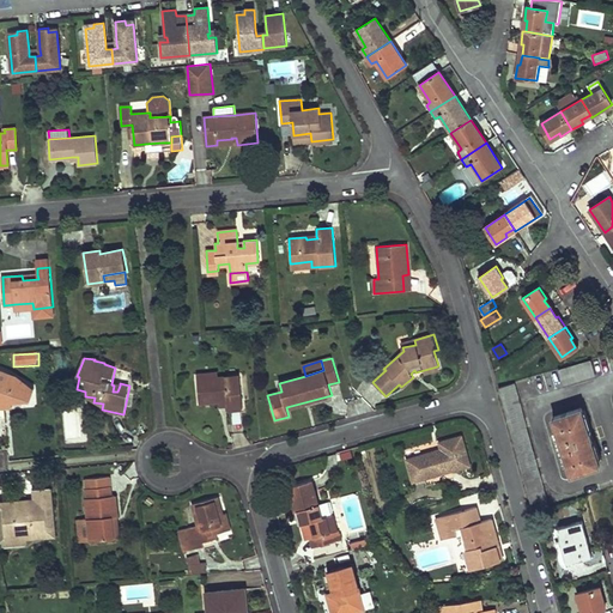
[(590,360),(558,370),(563,384),(595,375),(590,360)]
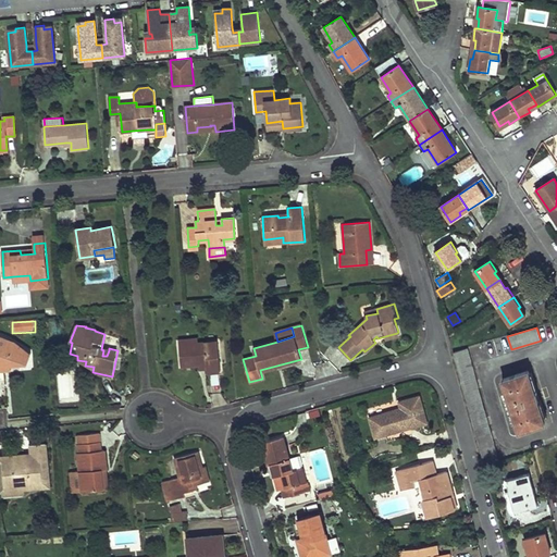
[(0,380),(4,380),(3,371),(3,367),(11,366),(28,364),(26,353),(13,347),(14,345),(7,341),(8,338),(0,335),(0,380)]
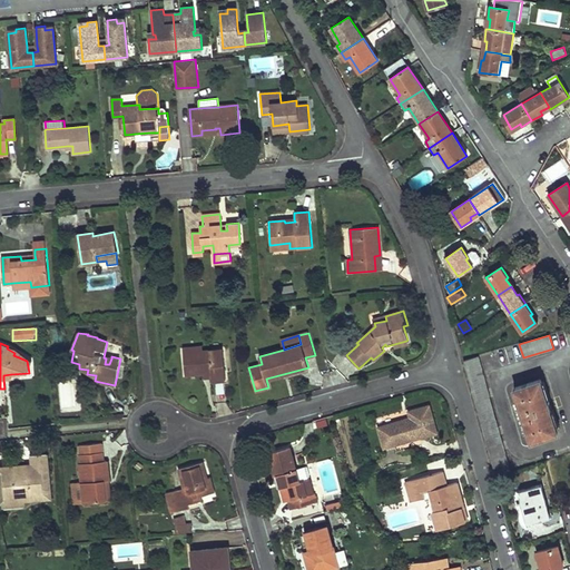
[(212,379),(225,377),(223,350),(203,352),(184,353),(185,375),(204,373),(212,373),(212,379)]
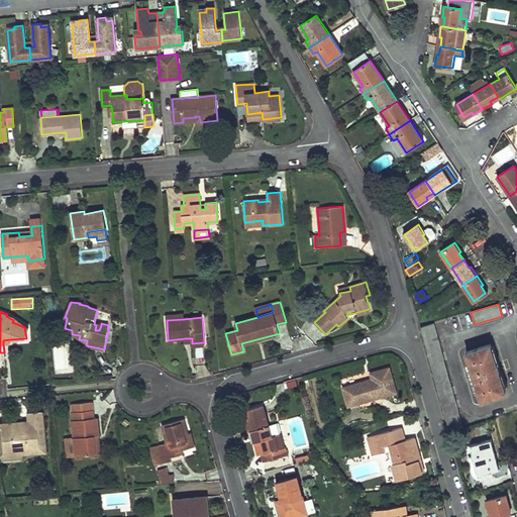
[(473,373),(470,374),(472,381),(475,380),(482,400),(506,393),(490,344),(466,352),(473,373)]
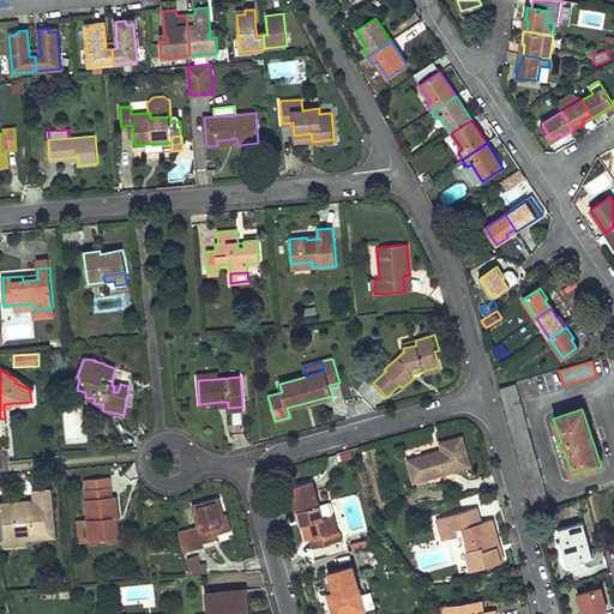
[(232,414),(232,425),(241,425),(241,413),(232,414)]
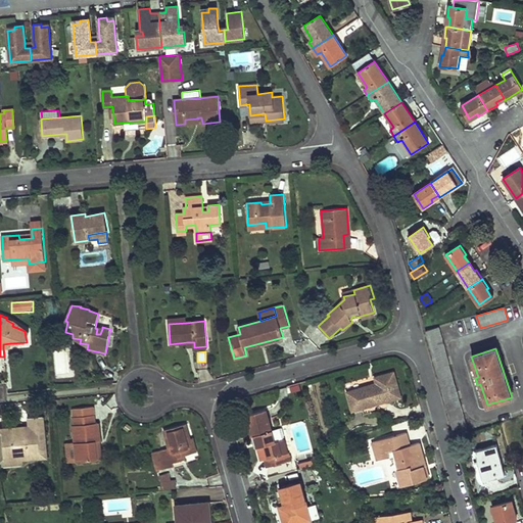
[(373,384),(347,392),(352,411),(400,396),(393,373),(375,378),(377,385),(374,386),(373,384)]
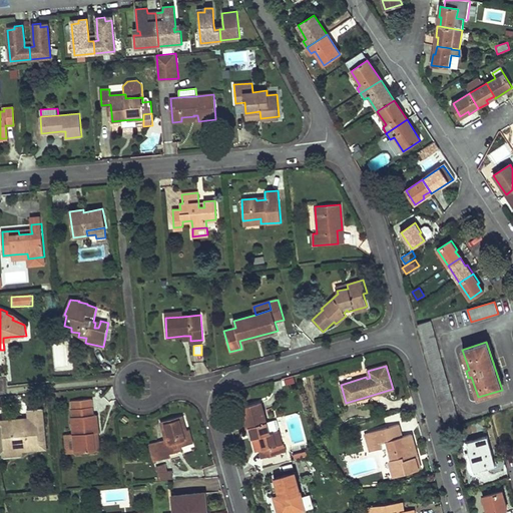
[(93,415),(93,407),(92,399),(72,401),(73,409),(74,417),(72,417),(76,453),(95,451),(94,432),(98,432),(97,415),(93,415)]
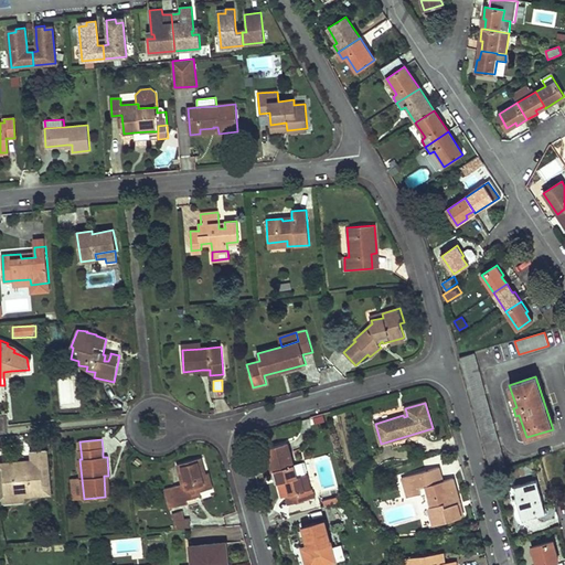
[(296,478),(287,444),(266,449),(272,472),(276,471),(283,497),(286,497),(288,505),(308,500),(306,491),(302,492),(298,477),(296,478)]
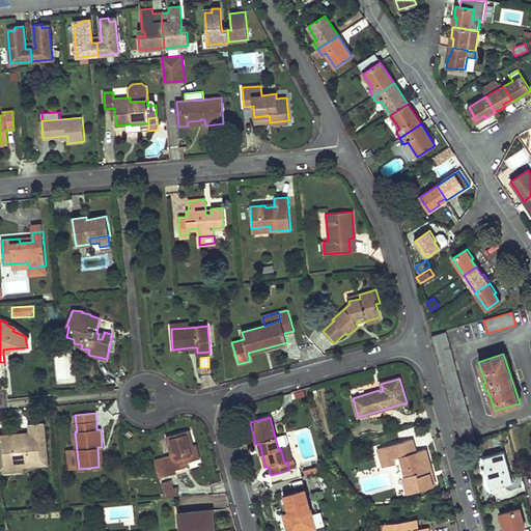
[(28,466),(48,464),(44,422),(30,423),(30,432),(31,439),(24,440),(23,437),(0,439),(0,453),(1,462),(3,462),(27,459),(28,466)]
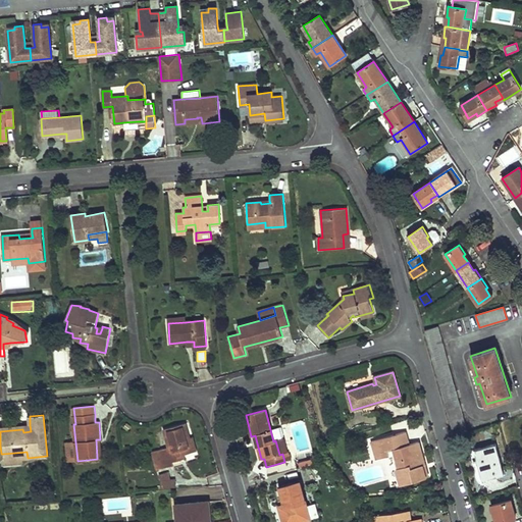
[(190,437),(186,423),(164,429),(169,447),(152,452),(155,461),(162,459),(165,468),(174,465),(173,462),(172,458),(184,455),(193,452),(190,437)]
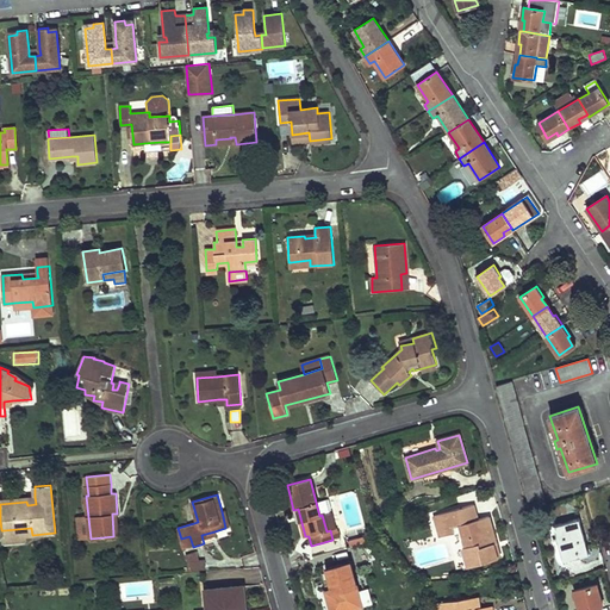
[(472,505),(434,516),(440,536),(454,533),(453,528),(460,526),(461,530),(466,546),(462,547),(468,566),(497,559),(492,543),(496,543),(489,517),(477,521),(472,505)]
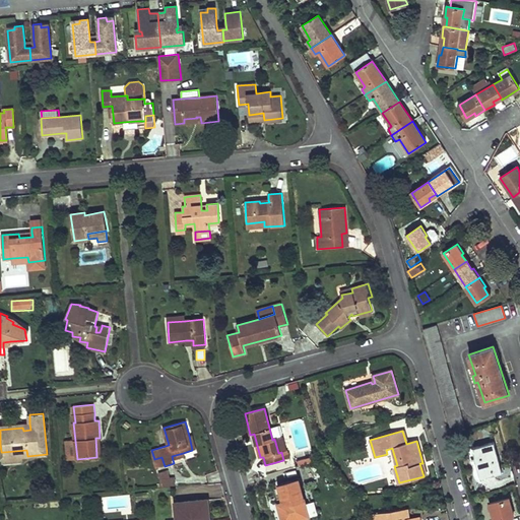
[(287,459),(282,437),(274,439),(278,453),(281,452),(283,460),(287,459)]
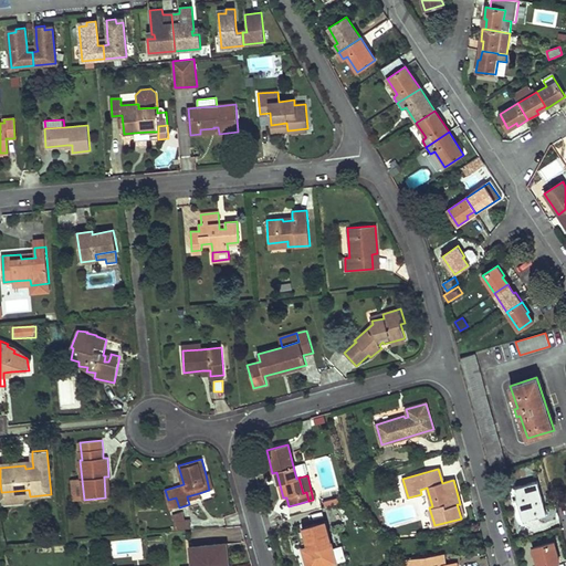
[(546,514),(537,482),(515,489),(522,511),(516,512),(520,522),(546,514)]
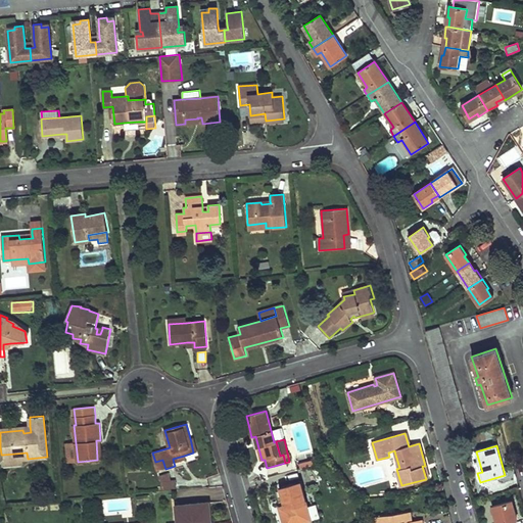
[(27,453),(3,455),(4,465),(22,464),(22,460),(28,459),(27,453)]
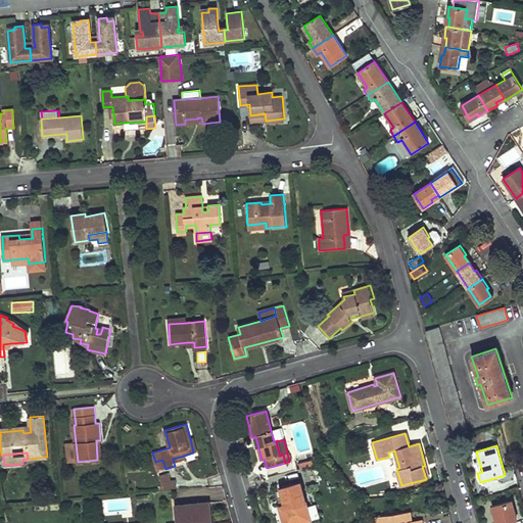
[(162,460),(155,462),(157,471),(165,469),(162,460)]
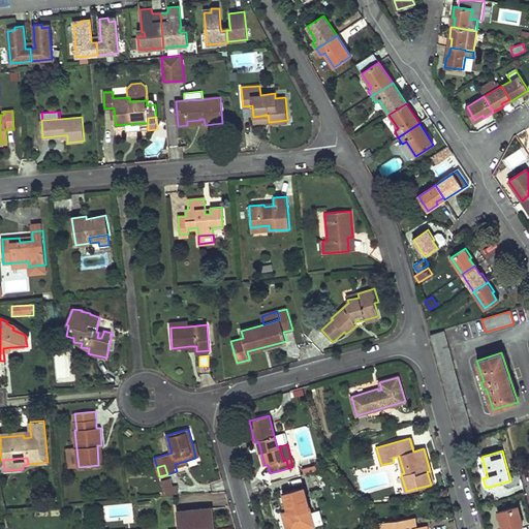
[(165,497),(178,494),(173,477),(161,480),(165,497)]
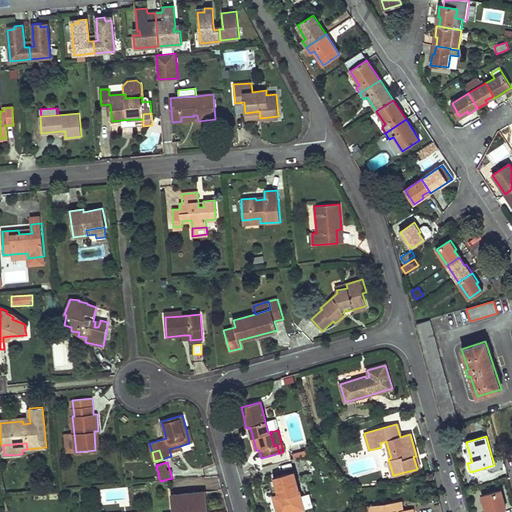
[(300,497),(293,472),(273,478),(278,495),(280,501),(275,502),(277,511),(291,511),(304,509),(300,497)]
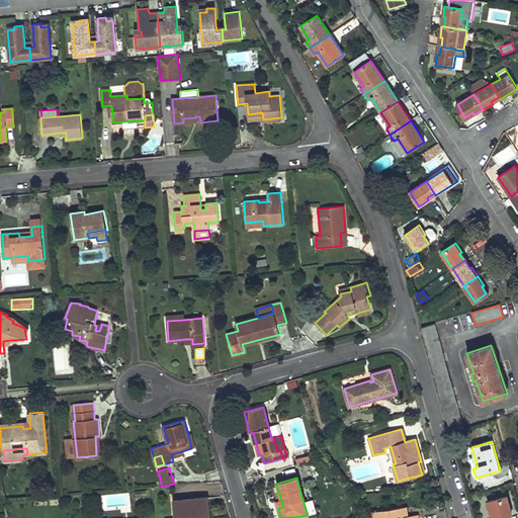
[(510,507),(507,497),(488,502),(492,517),(509,517),(509,515),(507,507),(510,507)]
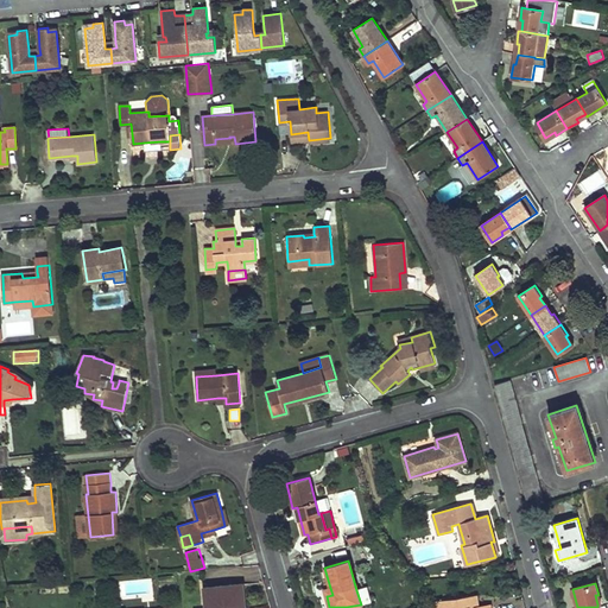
[(245,607),(244,584),(206,588),(207,607),(245,607)]
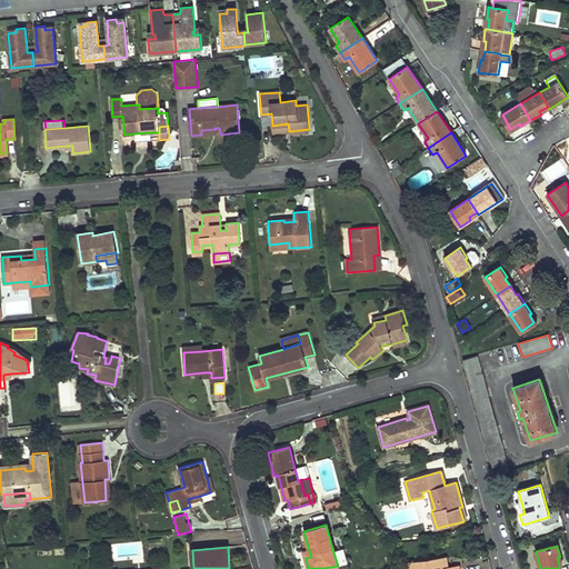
[(342,550),(333,552),(338,566),(347,562),(342,550)]
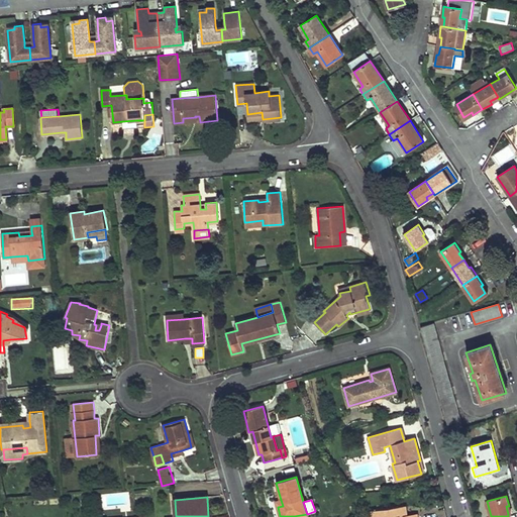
[(405,506),(372,510),(373,516),(399,516),(406,515),(405,506)]
